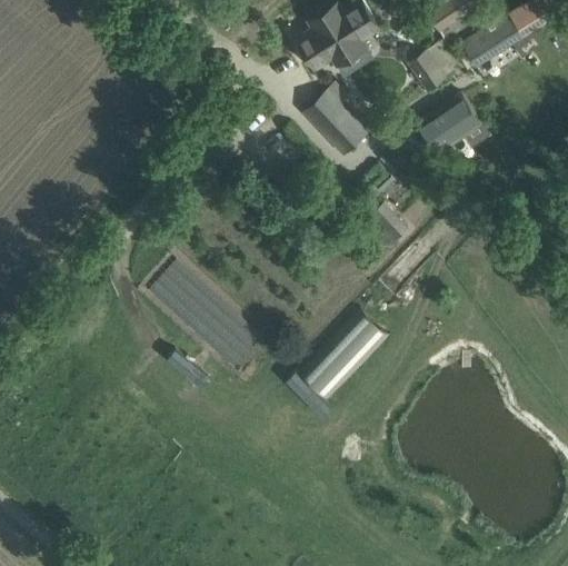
[(299,38),(298,39),(317,70),(318,69),(332,59),(341,73),(372,55),(364,40),(379,31),(361,1),(360,0),(359,1),(299,38)]
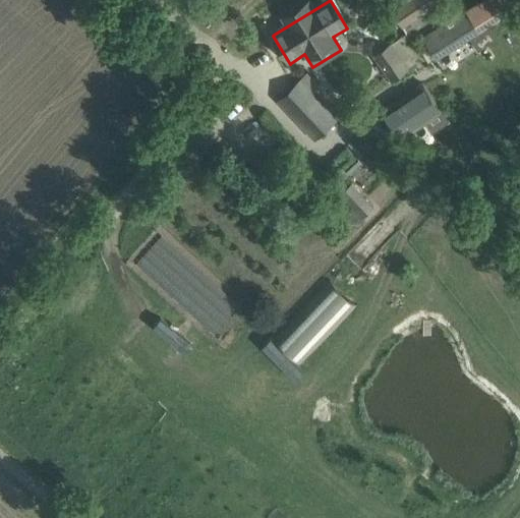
[(414,0),(413,1),(393,14),(403,30),(445,1),(446,0),(414,0)]
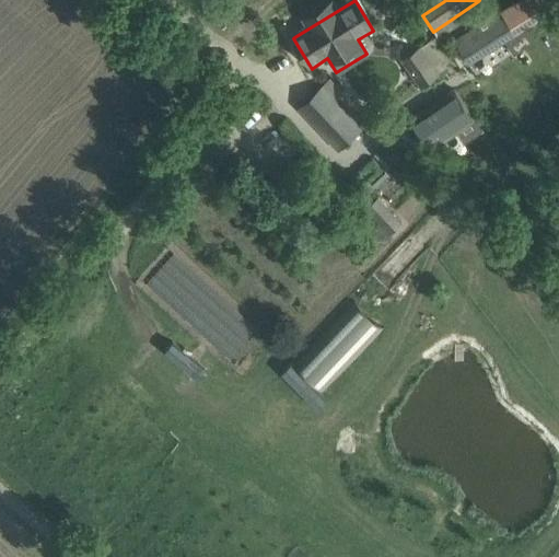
[(463,54),(454,60),(461,70),(469,65),(470,66),(516,37),(515,36),(558,7),(558,0),(516,0),(500,11),(503,18),(457,45),(463,54)]
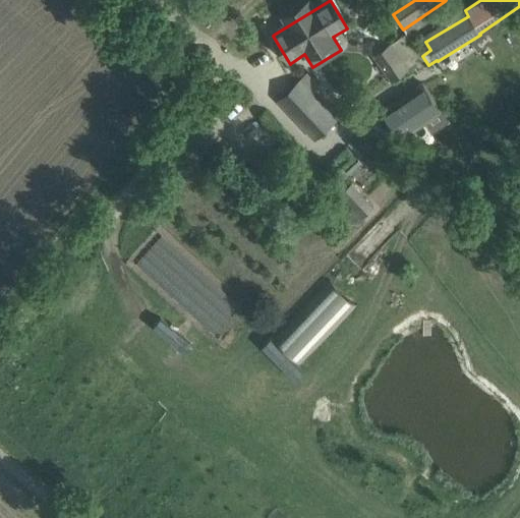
[(392,47),(373,60),(390,83),(397,79),(397,80),(410,72),(392,47)]
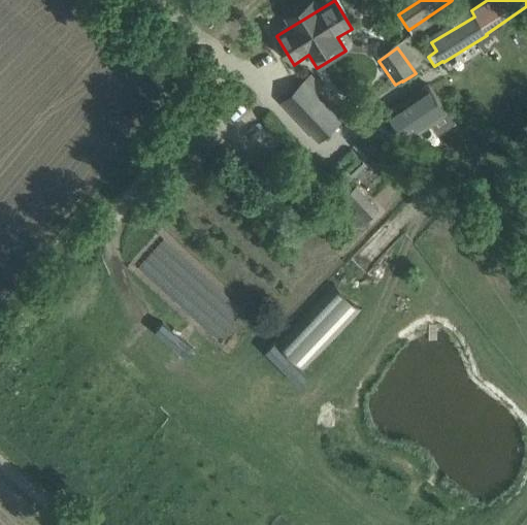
[(302,85),(281,104),(318,143),(339,124),(314,96),(321,89),(310,78),(303,86),(302,85)]
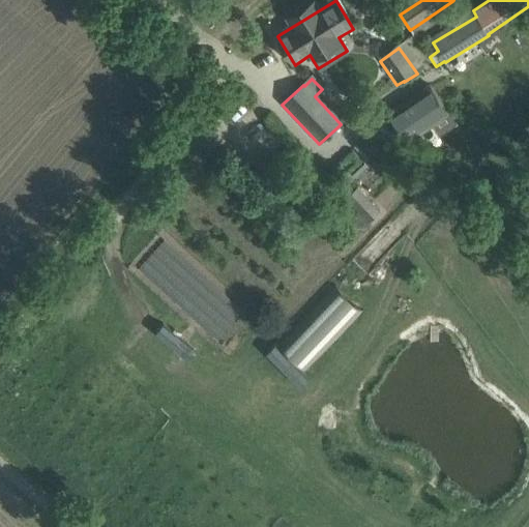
[(429,87),(387,116),(407,145),(432,128),(448,116),(429,87)]
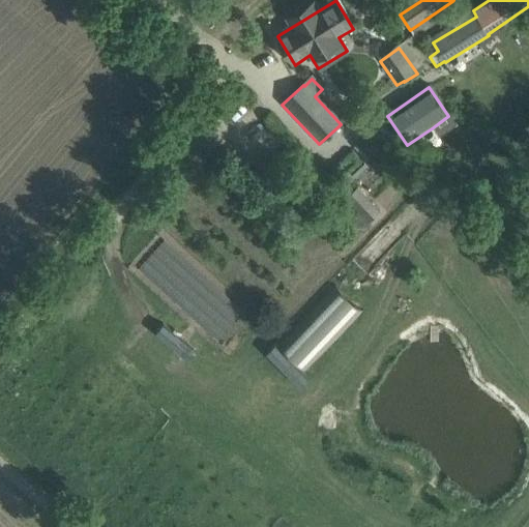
[(342,203),(364,227),(378,212),(357,189),(342,203)]
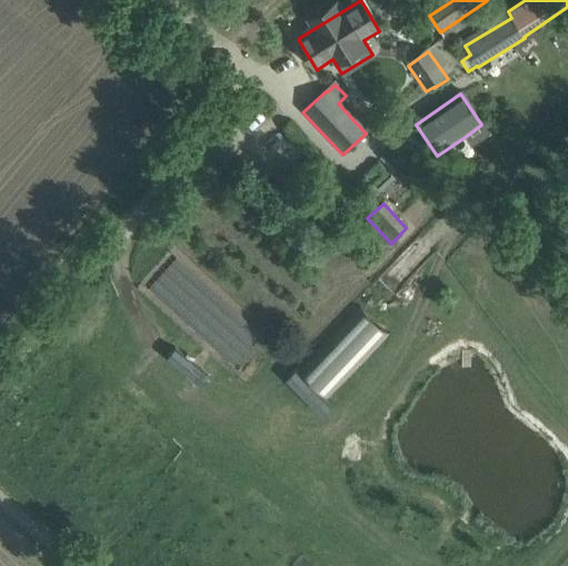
[(162,240),(155,234),(149,240),(156,247),(162,240)]
